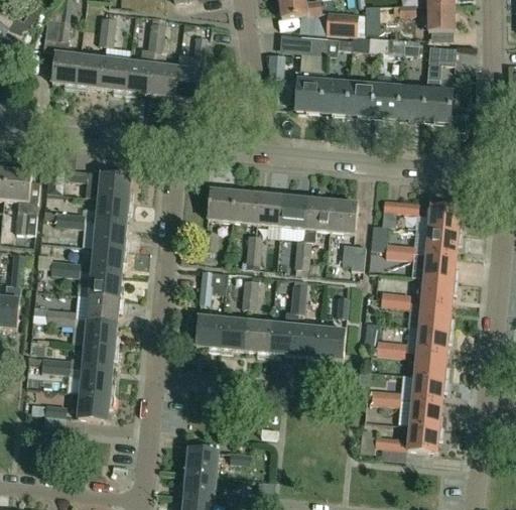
[(56,0),(50,7),(46,38),(68,41),(73,0),(56,0)]
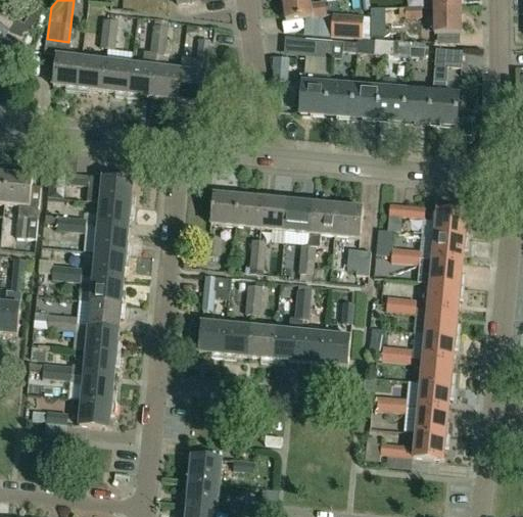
[(311,0),(283,0),(286,19),(313,15),(313,14),(327,12),(325,0),(311,0)]
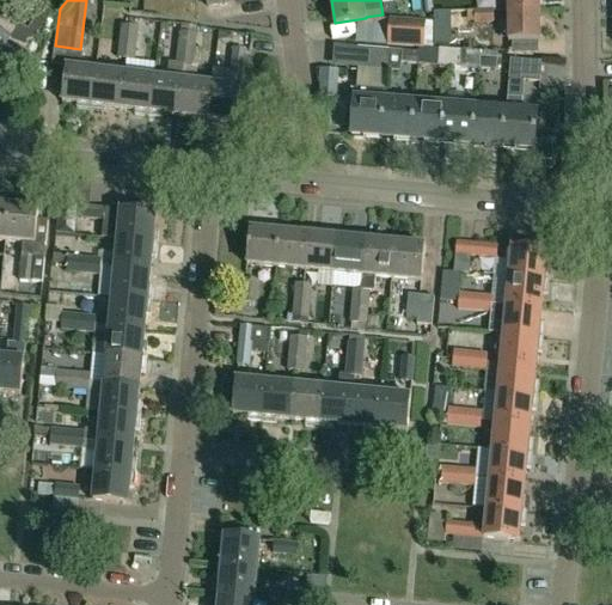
[(0,50),(8,36),(28,48),(41,28),(40,26),(51,7),(42,1),(28,25),(17,18),(14,22),(0,12),(0,50)]
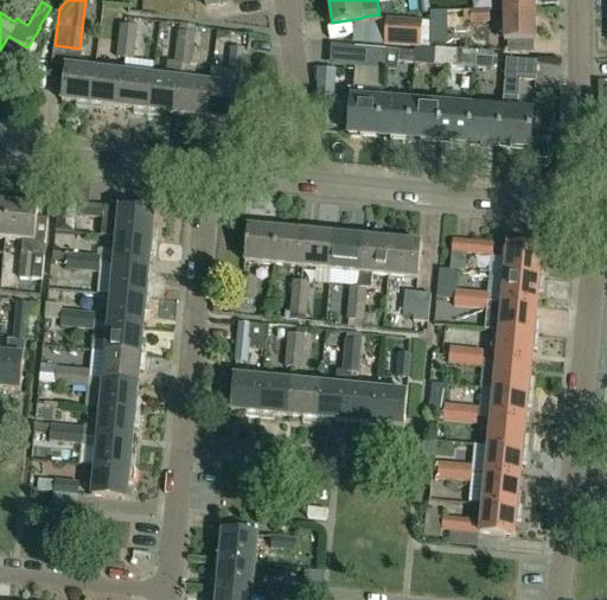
[(471,18),(489,18),(489,6),(471,7),(471,18)]
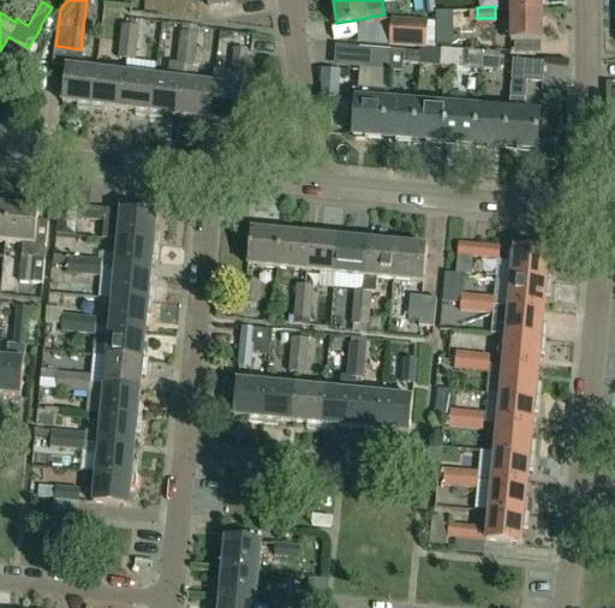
[(511,6),(511,39),(542,37),(542,6),(511,6)]
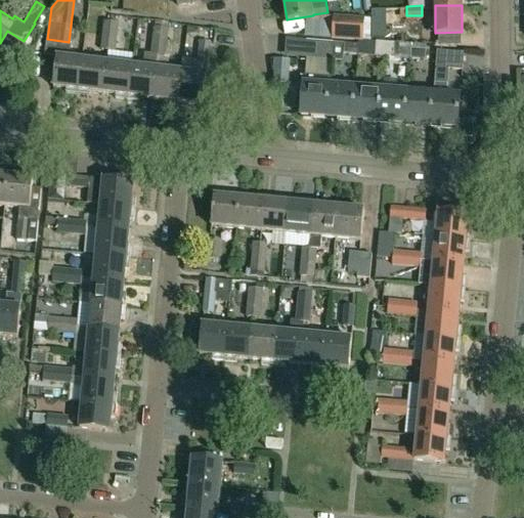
[(364,14),(334,12),(332,34),(358,37),(369,37),(370,16),(364,16),(364,14)]
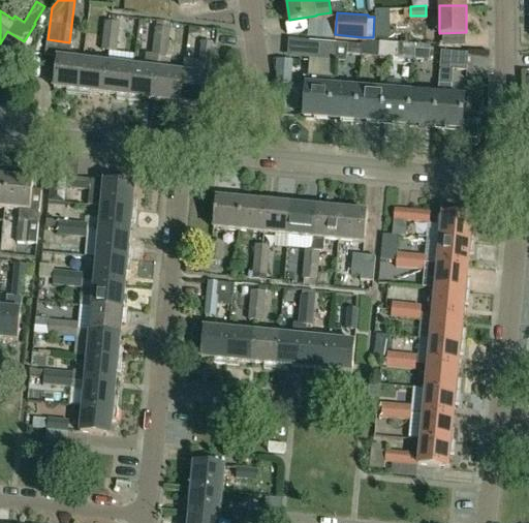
[(105,18),(104,32),(117,33),(119,19),(105,18)]
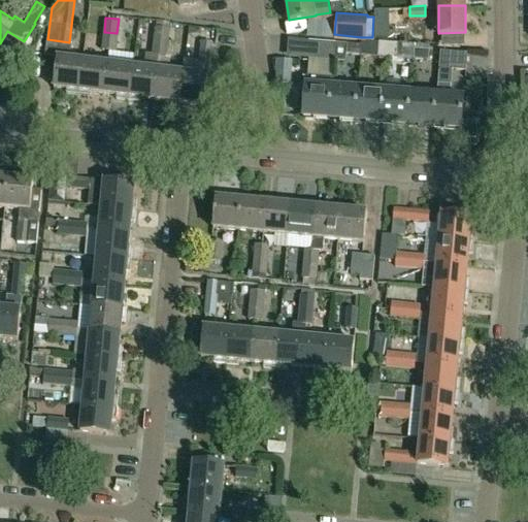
[(156,23),(154,37),(167,39),(168,25),(156,23)]
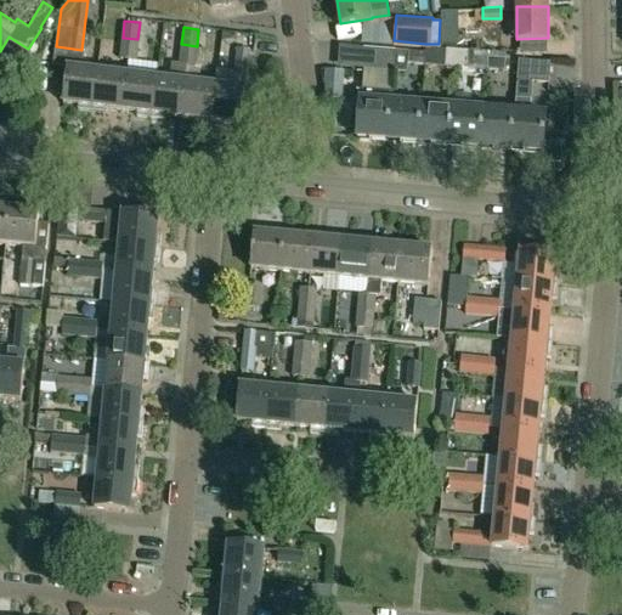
[(498,51),(499,34),(478,34),(476,50),(498,51)]
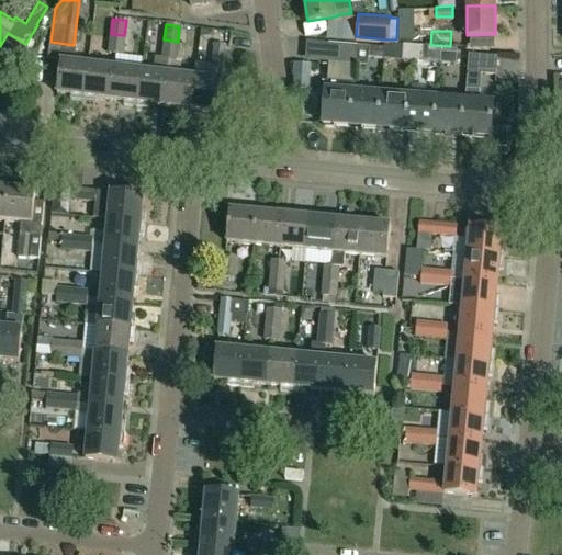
[(123,51),(124,35),(111,34),(109,49),(123,51)]
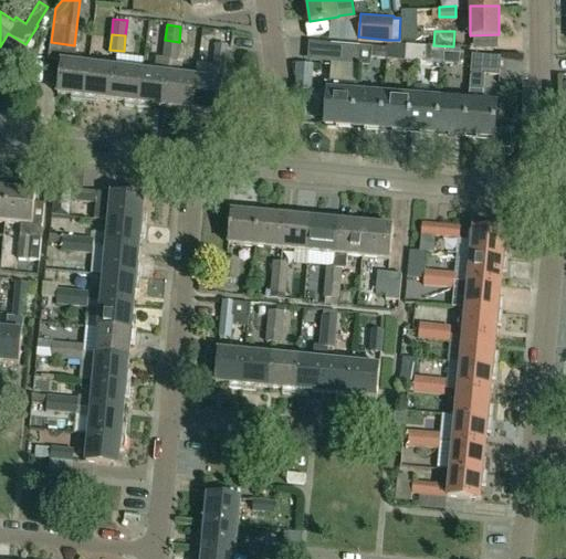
[(177,57),(179,42),(165,40),(163,55),(177,57)]
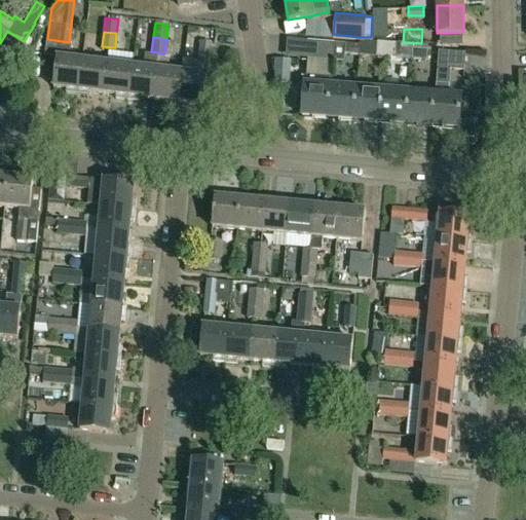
[(198,58),(208,59),(210,38),(200,37),(198,58)]
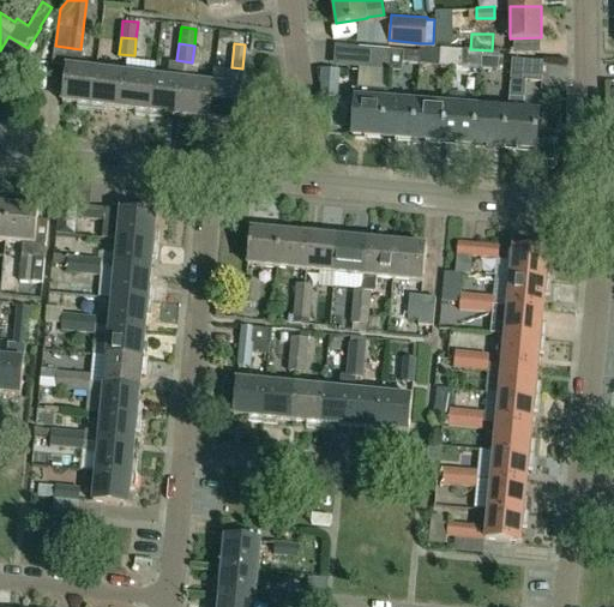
[(390,46),(359,43),(356,62),(357,64),(389,66),(390,46)]
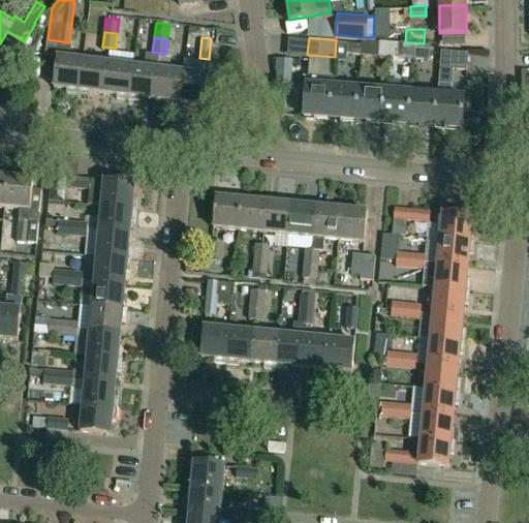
[(362,41),(361,52),(378,53),(379,38),(373,37),(362,37),(362,41)]
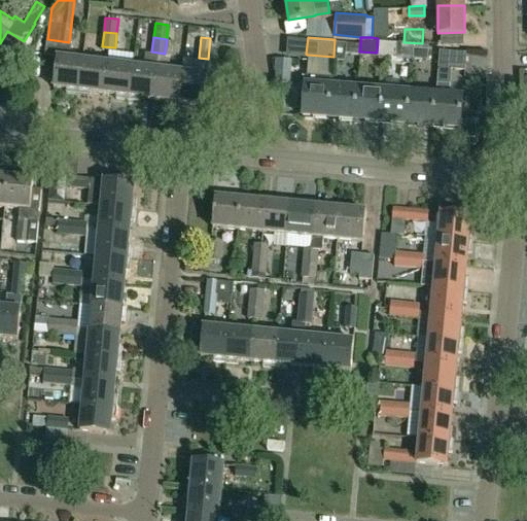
[(378,38),(377,53),(395,54),(396,39),(378,38)]
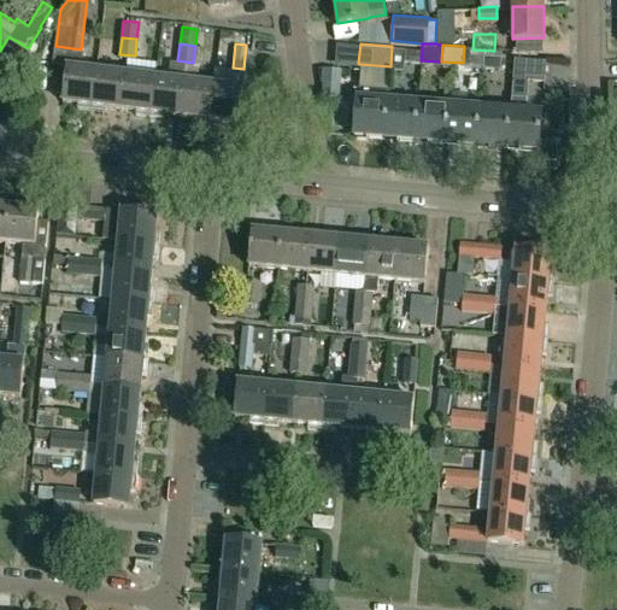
[(404,58),(421,60),(422,48),(392,46),(391,66),(403,66),(404,58)]
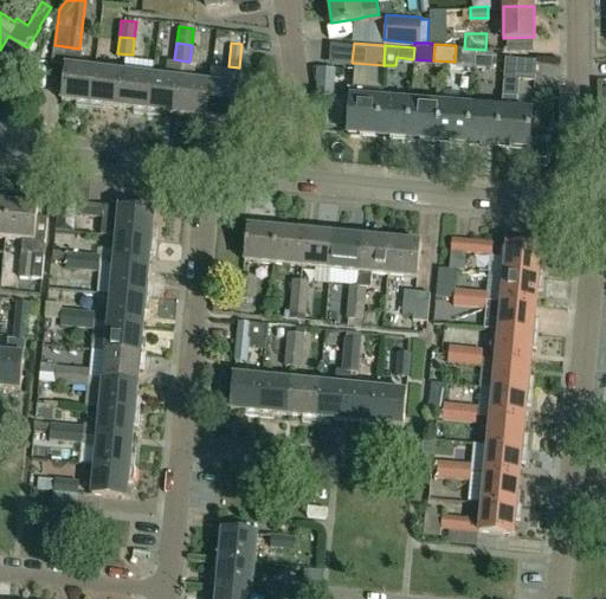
[(475,64),(491,65),(492,53),(475,52),(475,63),(475,64)]
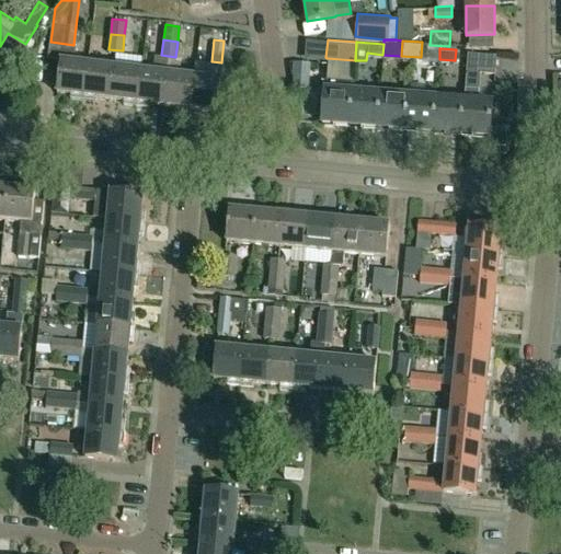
[(496,53),(468,50),(466,69),(495,71),(496,53)]
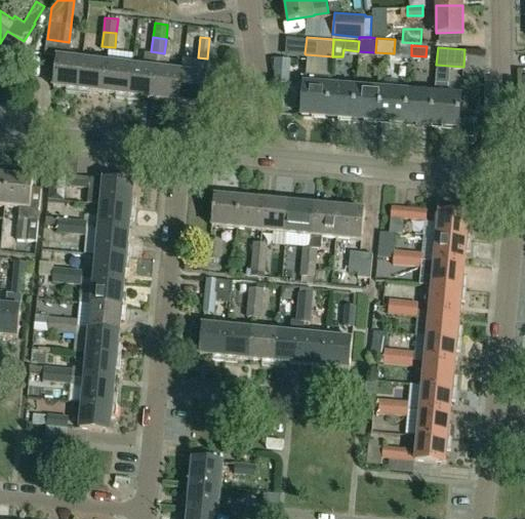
[(81,55),(56,52),(52,83),(78,86),(81,55)]
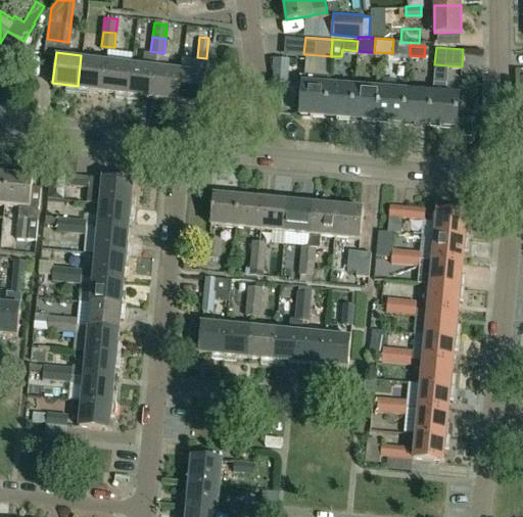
[(106,58),(81,55),(78,86),(102,89),(106,58)]
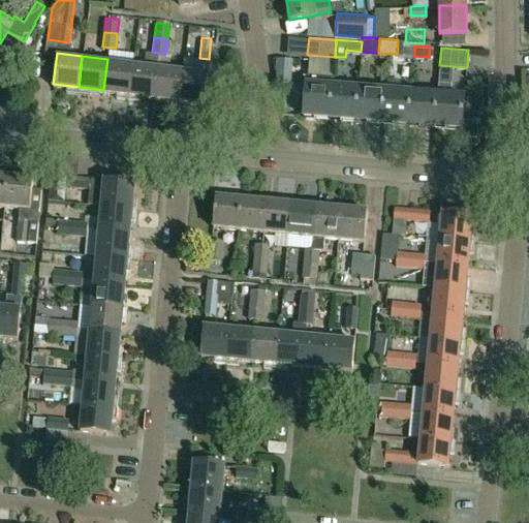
[(103,90),(128,93),(132,62),(107,59),(103,90)]
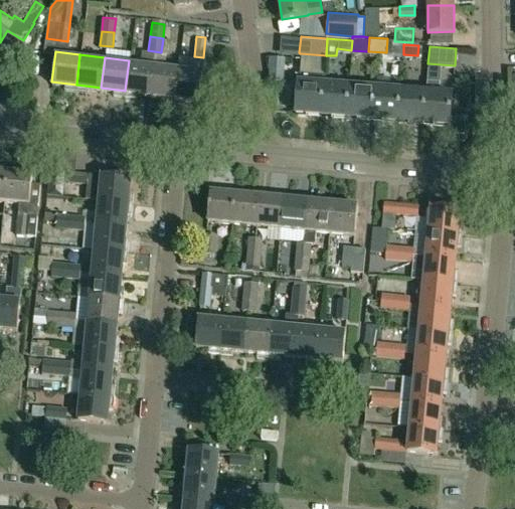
[(153,63),(129,60),(125,91),(149,94),(153,63)]
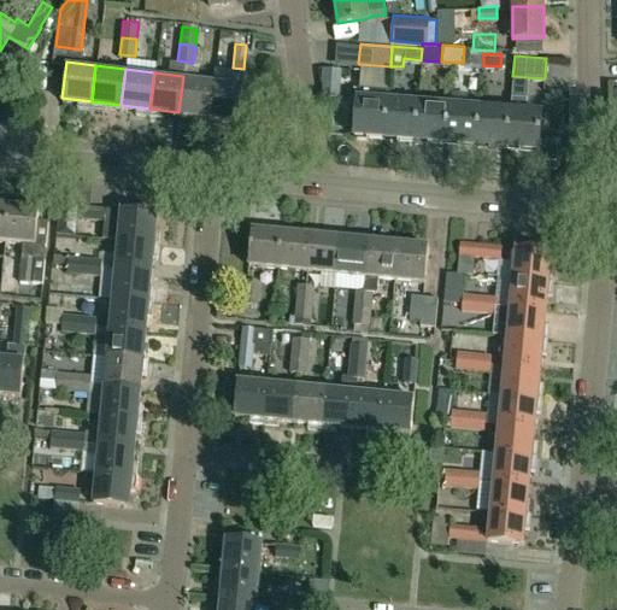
[(178,112),(209,116),(212,80),(183,76),(178,112)]
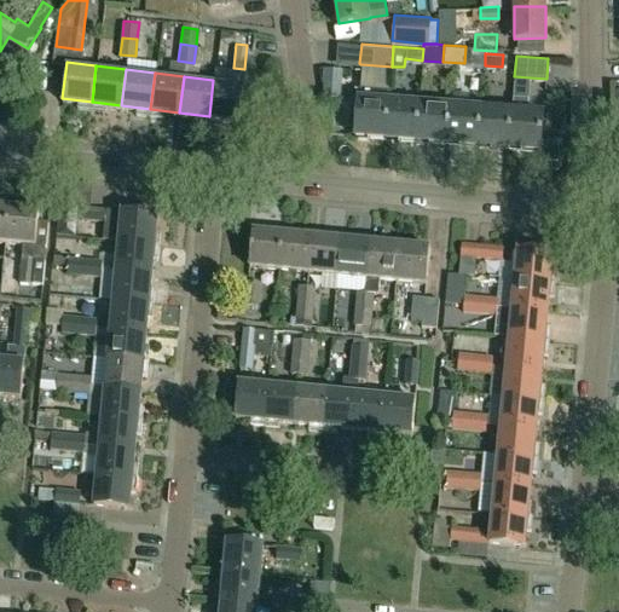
[(209,116),(238,120),(243,84),(213,80),(209,116)]
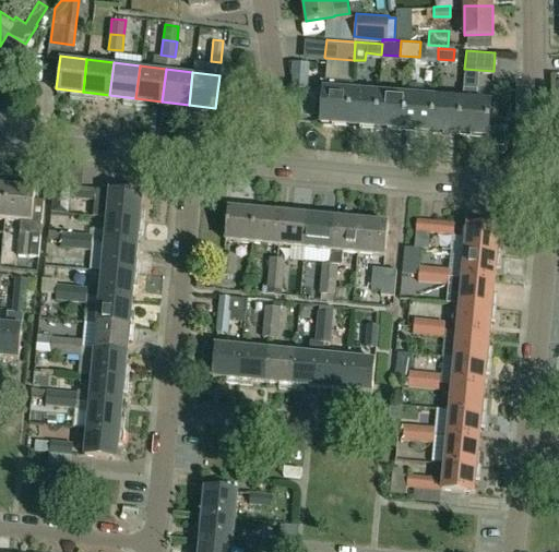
[(320,120),(348,122),(349,111),(352,88),(352,79),(324,76),(323,86),(320,120)]
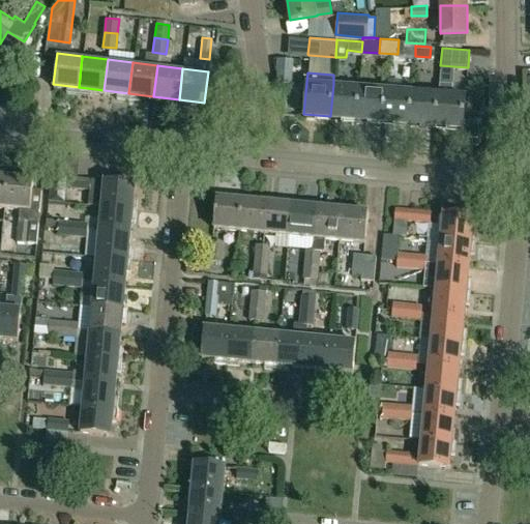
[(465,94),(451,93),(452,82),(439,81),(439,92),(438,106),(436,123),(463,125),(465,94)]
